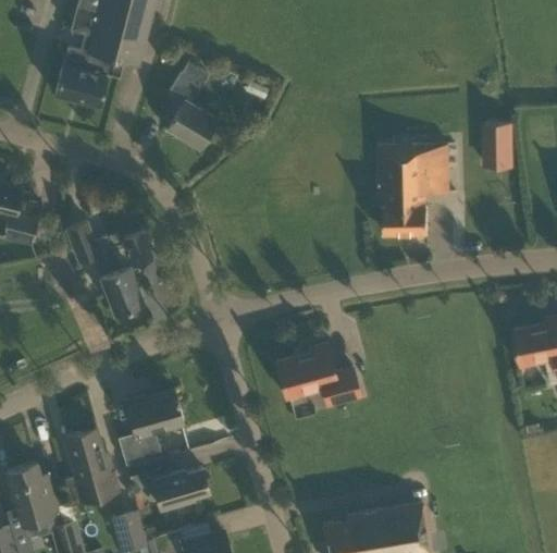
[(62,66),(53,97),(98,108),(110,60),(137,68),(155,0),(78,0),(70,32),(84,36),(83,40),(85,41),(83,51),(67,48),(62,66)]
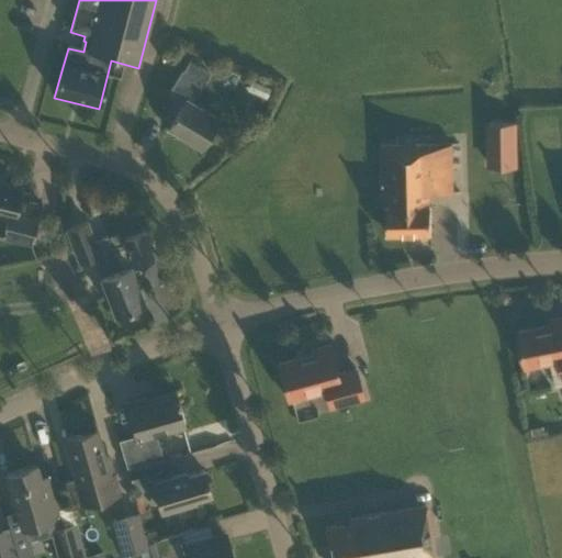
[(188,64),(182,74),(169,95),(184,104),(168,132),(200,153),(218,123),(191,107),(203,87),(203,86),(209,76),(188,64)]
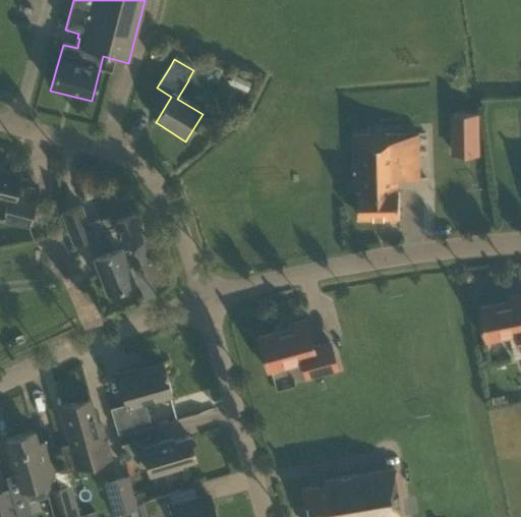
[(480,158),(479,116),(452,116),(452,158),(480,158)]
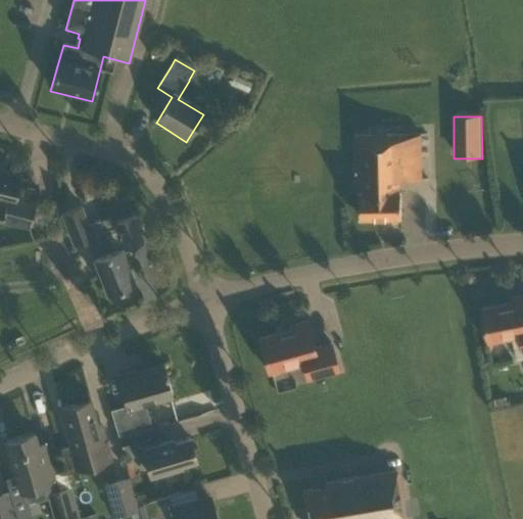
[(421,138),(402,138),(354,139),(355,195),(360,195),(361,222),(401,221),(400,195),(399,195),(399,184),(421,183),(421,138)]
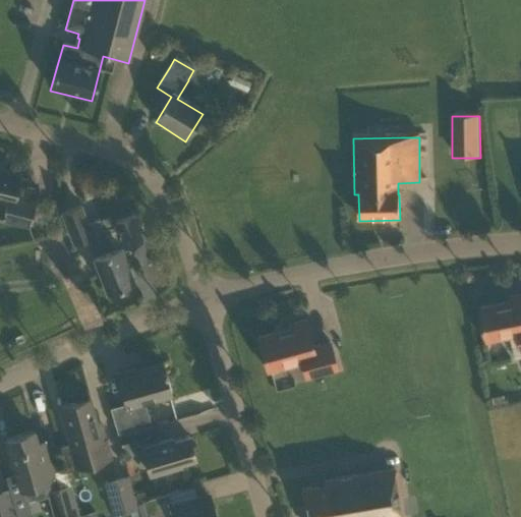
[(0,173),(0,204),(6,206),(2,223),(27,230),(37,193),(24,190),(27,181),(19,179),(0,173)]
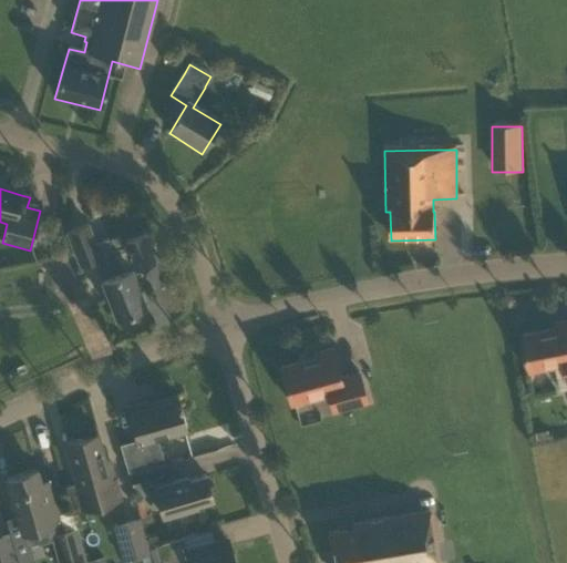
[(47,227),(44,241),(58,243),(61,231),(47,227)]
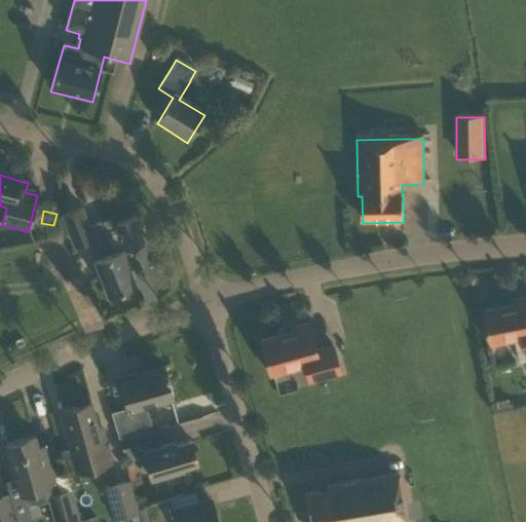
[(87,228),(80,211),(62,218),(73,249),(86,244),(94,262),(107,297),(135,286),(121,252),(125,251),(125,252),(143,246),(133,220),(116,227),(117,231),(104,235),(100,223),(87,228)]
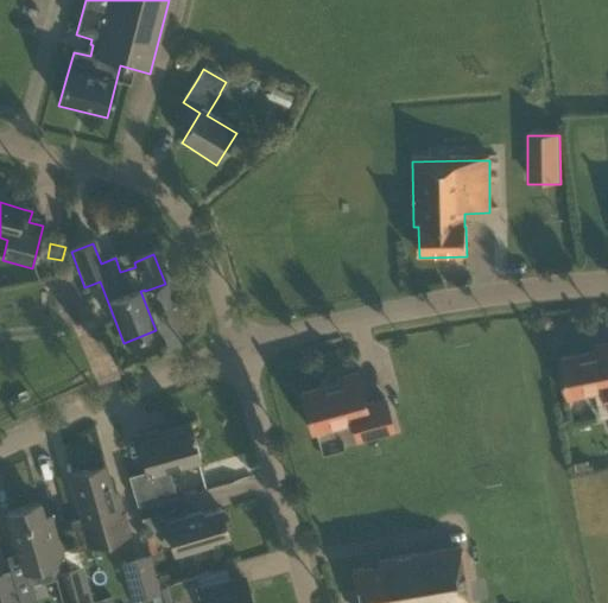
[(607,347),(595,350),(595,355),(561,361),(569,401),(606,394),(607,404),(607,347)]
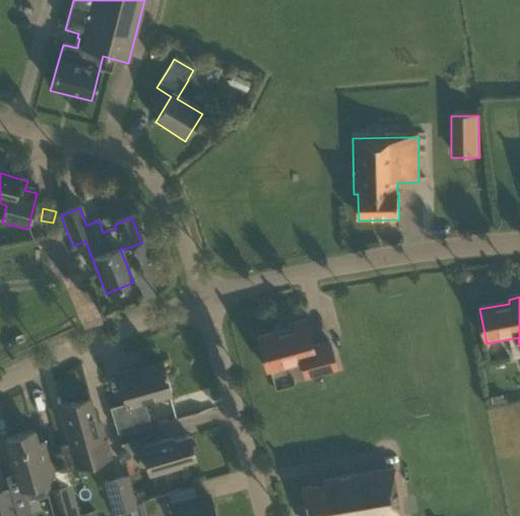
[(257,339),(266,374),(301,365),(305,380),(336,372),(328,344),(312,348),(305,323),(288,327),(289,330),(257,339)]
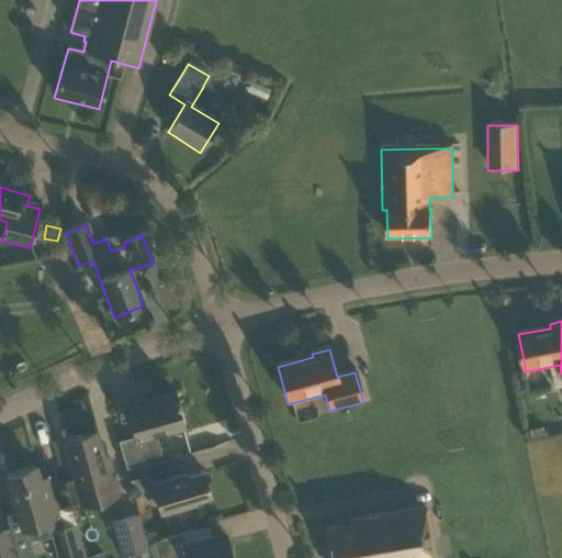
[(135,439),(123,444),(119,445),(126,472),(163,461),(155,438),(184,430),(175,395),(145,404),(144,402),(126,408),(135,439)]
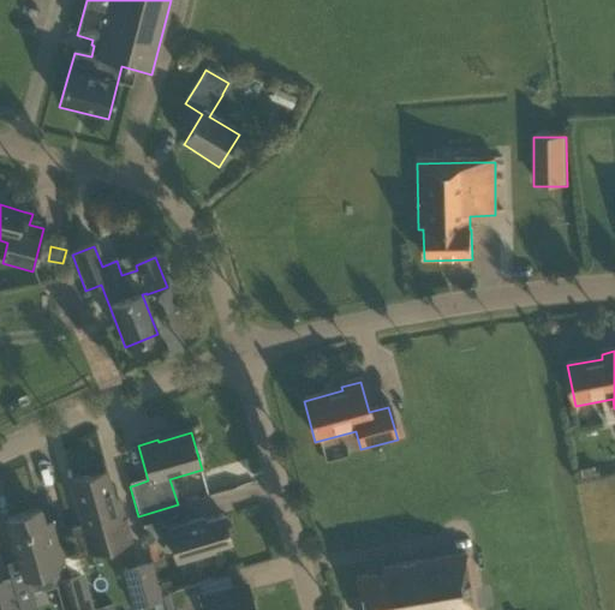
[(113,502),(105,474),(71,484),(82,526),(70,530),(78,560),(130,545),(118,501),(113,502)]
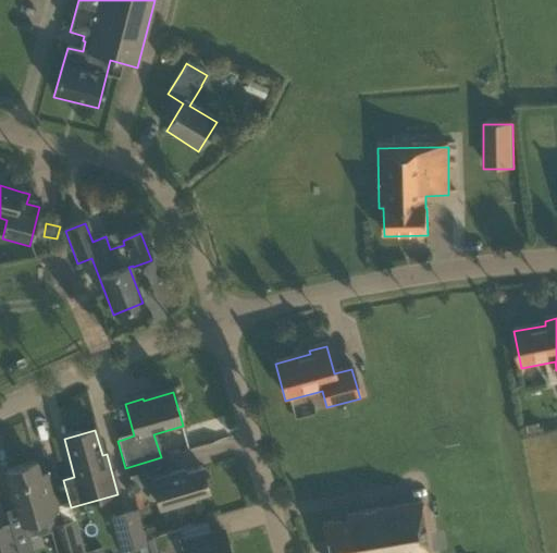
[(170,472),(165,458),(127,470),(132,484),(170,472)]
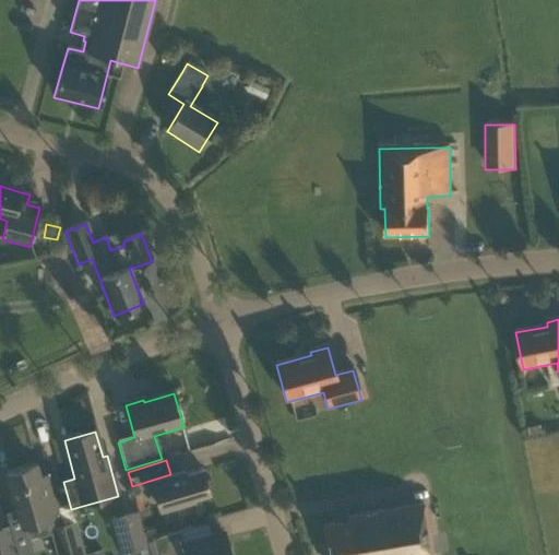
[(39,479),(36,467),(7,475),(18,518),(7,521),(16,554),(33,554),(30,540),(50,533),(56,554),(81,554),(72,523),(61,527),(47,476),(39,479)]
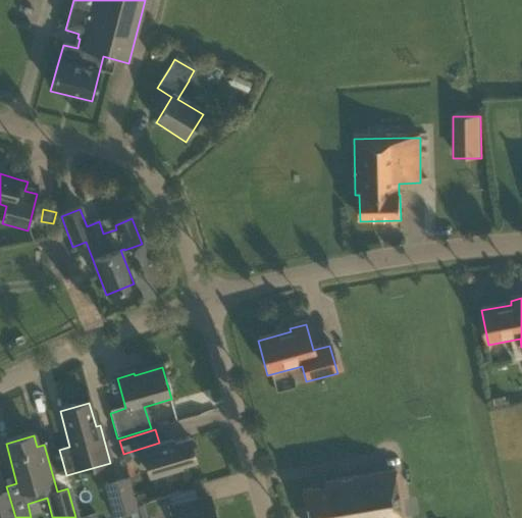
[(196,463),(189,441),(172,446),(172,443),(142,452),(150,479),(180,470),(179,468),(196,463)]
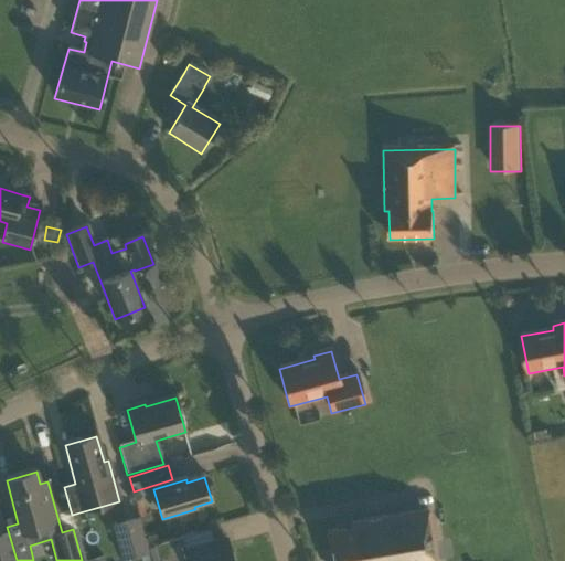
[(436,560),(428,512),(352,525),(352,530),(327,535),(331,560),(436,560)]
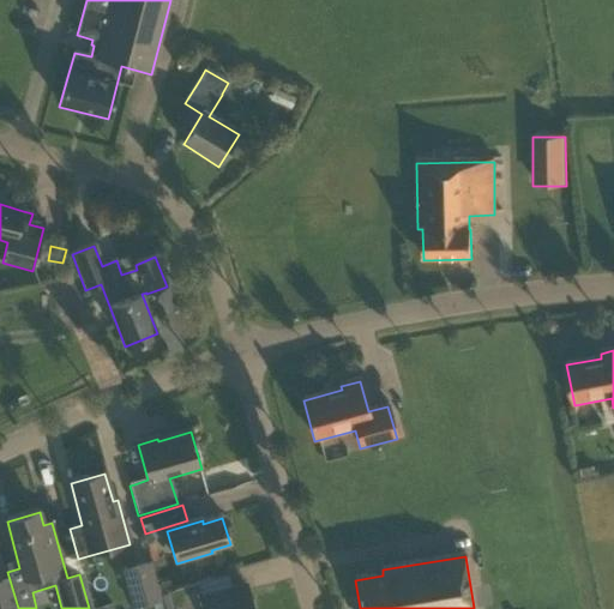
[(145,608),(162,603),(151,564),(121,572),(131,608),(145,608)]
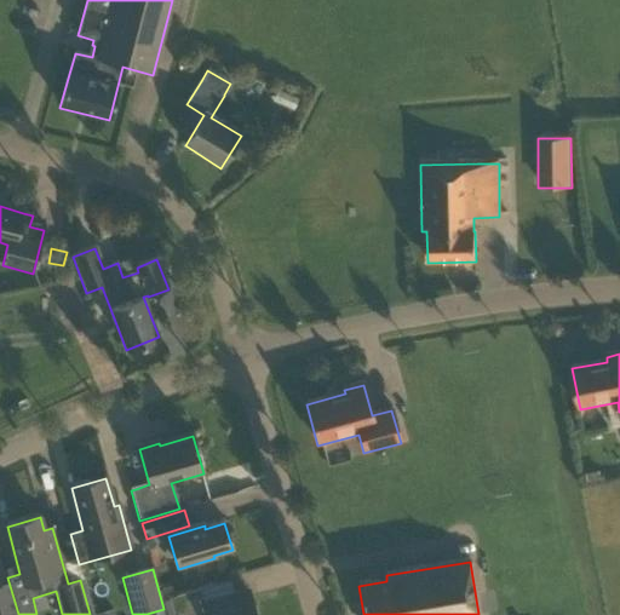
[(0,586),(0,614),(10,614),(3,587),(0,586)]
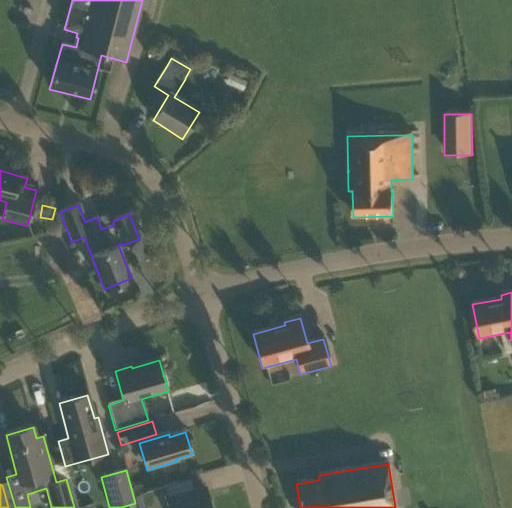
[(165,488),(140,496),(143,507),(211,507),(207,494),(205,488),(194,492),(168,499),(165,488)]
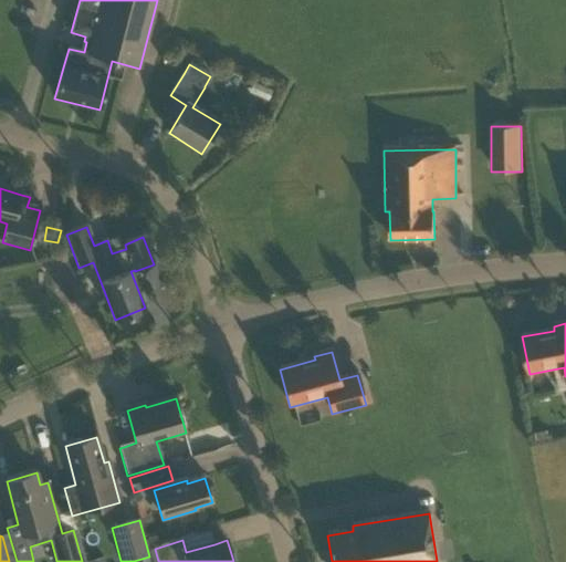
[(158,561),(155,549),(149,551),(152,561),(158,561)]
